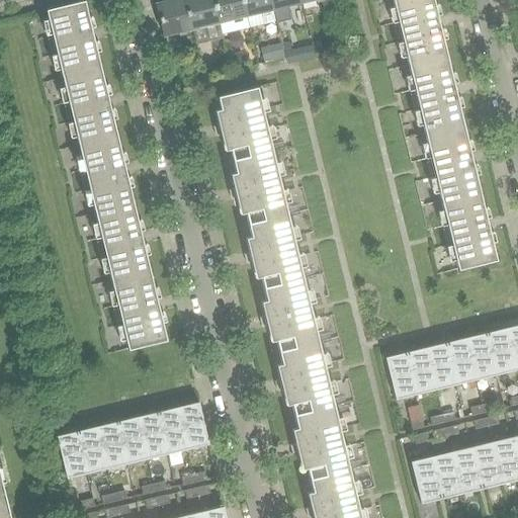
[(62,78),(100,68),(83,0),(45,10),(62,78)]
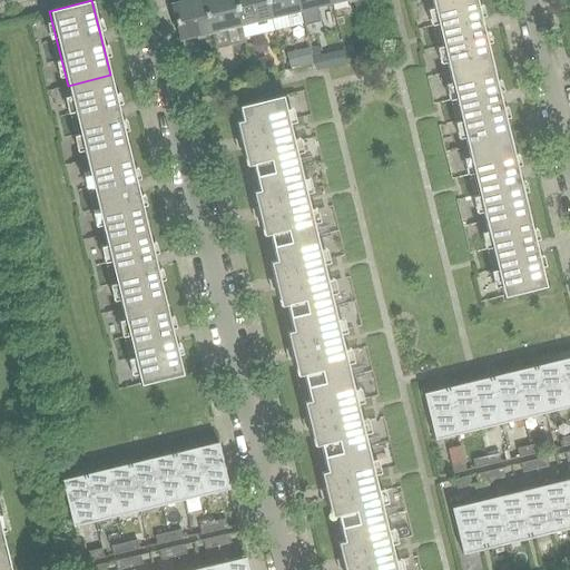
[(210,32),(202,0),(188,0),(170,5),(179,40),(210,32)]
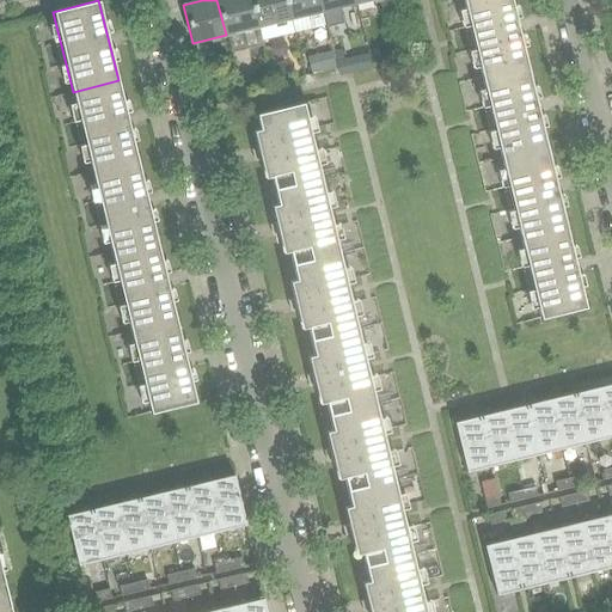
[(216,0),(226,35),(258,28),(251,0),(216,0)]
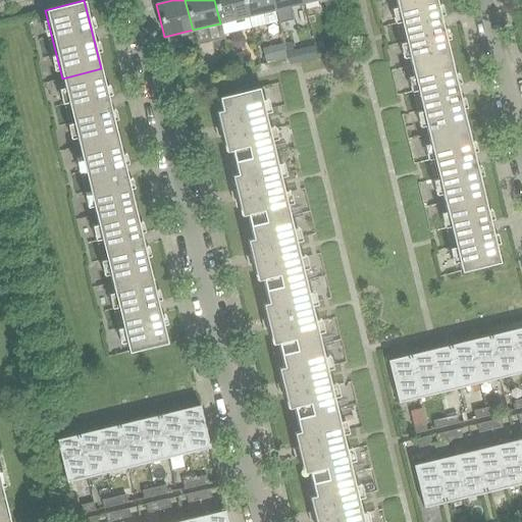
[(214,0),(220,23),(248,16),(244,0),(214,0)]
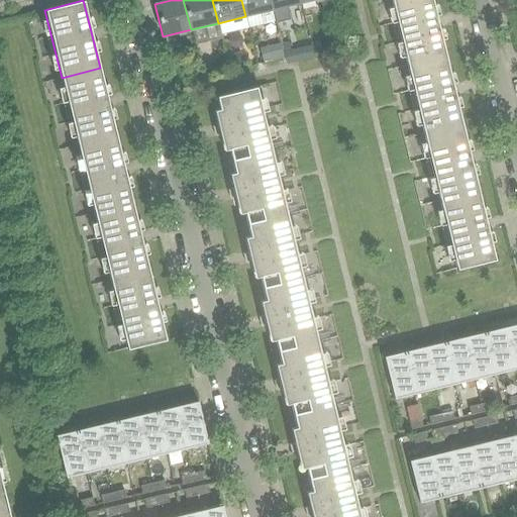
[(241,0),(245,16),(273,10),(270,0),(241,0)]
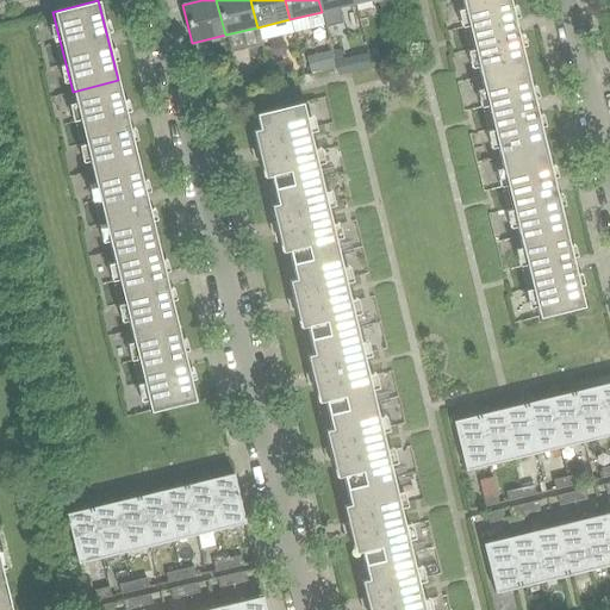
[(318,0),(322,12),(354,4),(353,0),(318,0)]
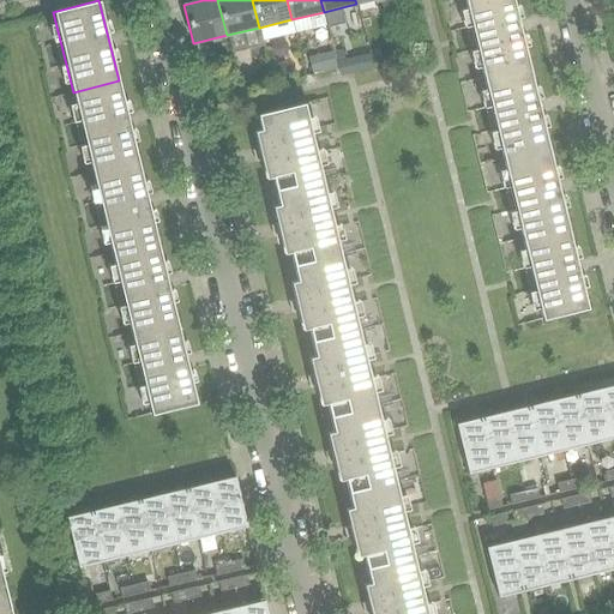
[(464,0),(483,78),(528,67),(511,0),(464,0)]
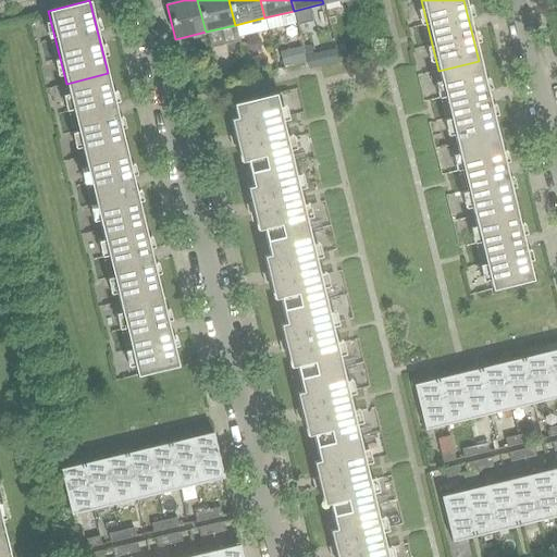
[(291,50),(280,52),(283,67),(294,64),(291,50)]
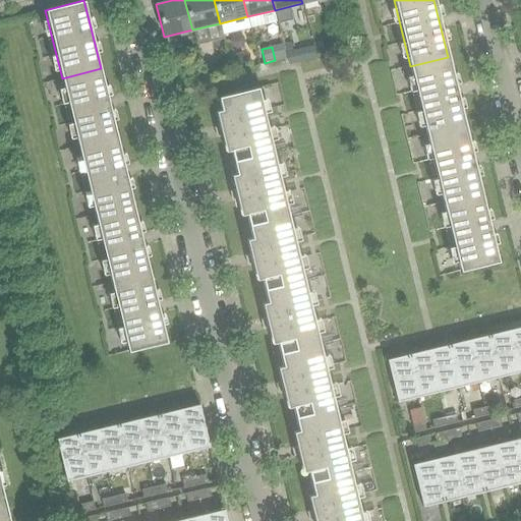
[(307,61),(315,59),(312,47),(303,49),(307,61)]
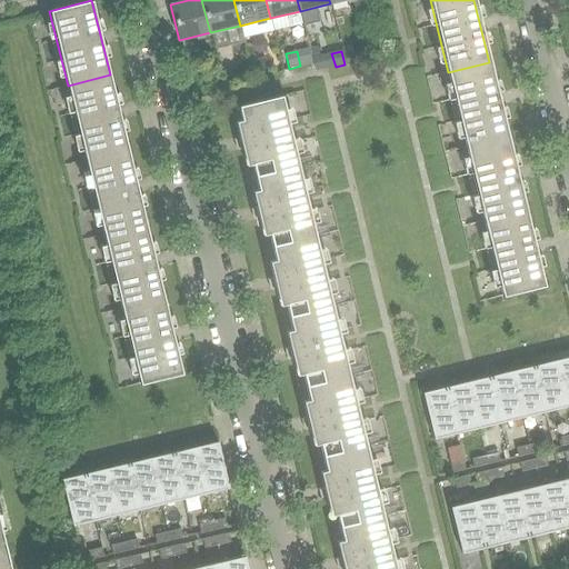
[(448,72),(466,148),(507,138),(489,62),(448,72)]
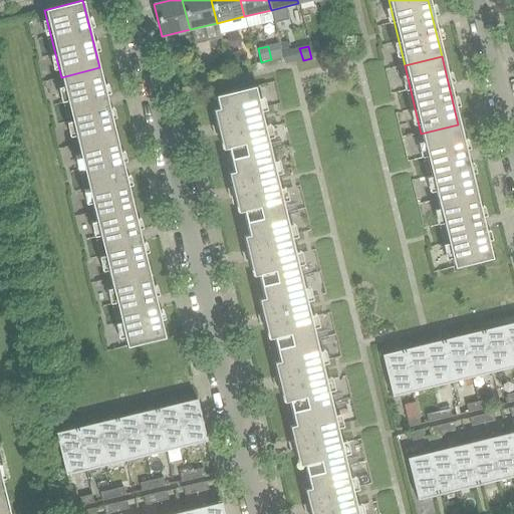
[(115,135),(99,67),(61,77),(77,145),(115,135)]
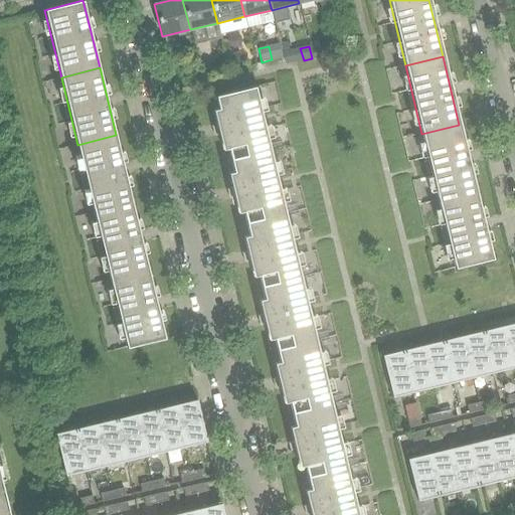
[(230,160),(270,151),(254,88),(215,97),(230,160)]
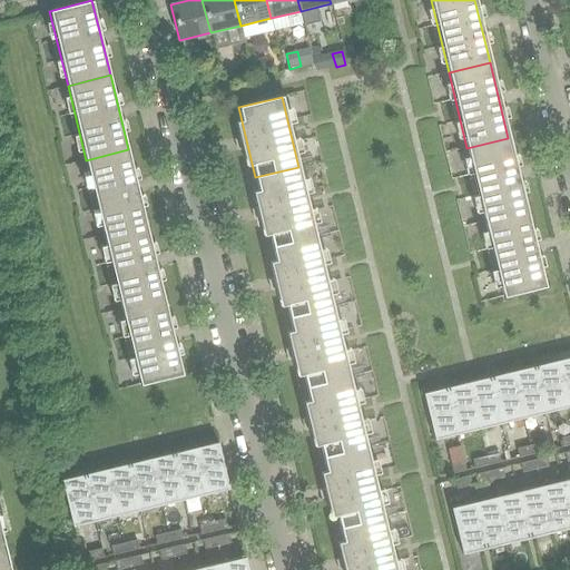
[(467,148),(484,223),(526,213),(508,138),(467,148)]
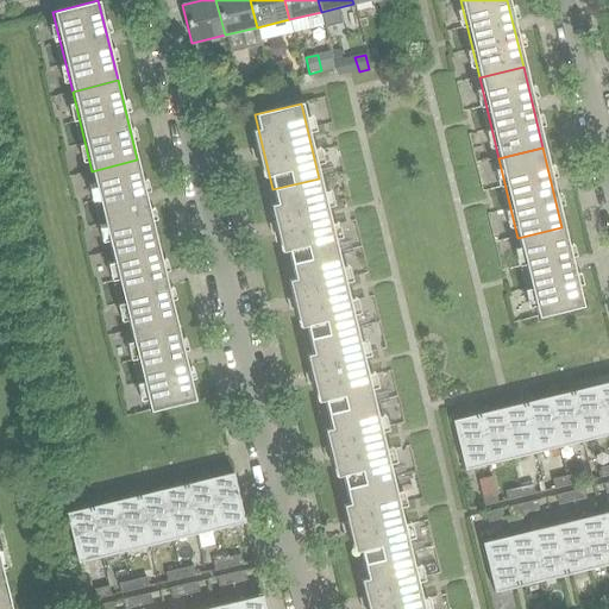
[(156,240),(137,159),(92,171),(112,251),(156,240)]
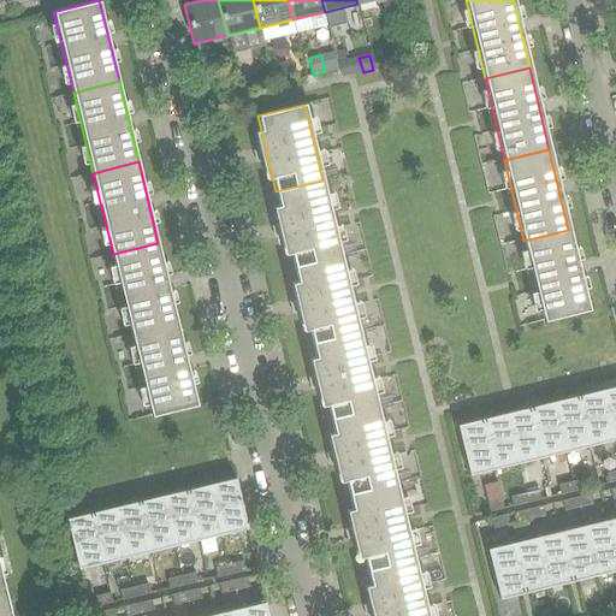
[(276,191),(294,267),(341,256),(323,181),(276,191)]
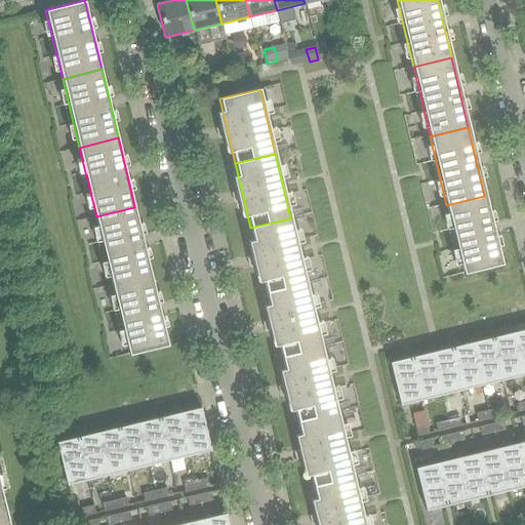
[(501,265),(484,196),(446,205),(462,274),(501,265)]
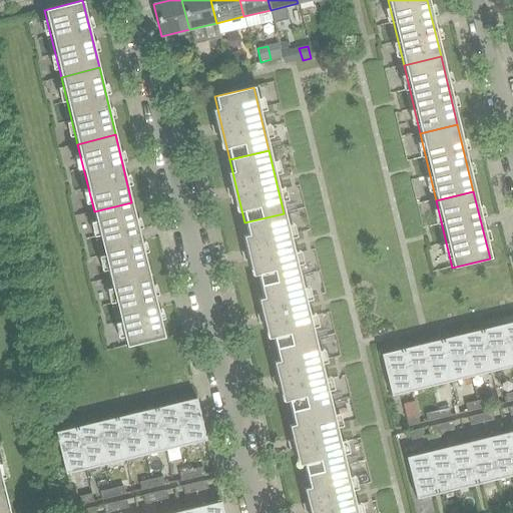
[(94,211),(110,279),(148,270),(131,202),(94,211)]
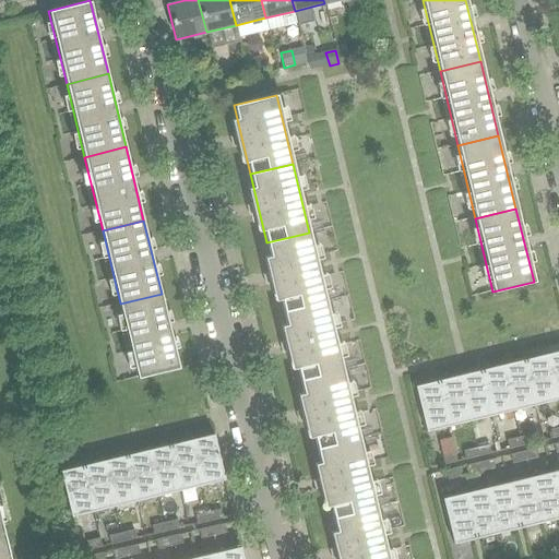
[(325,301),(309,233),(266,242),(283,311),(325,301)]
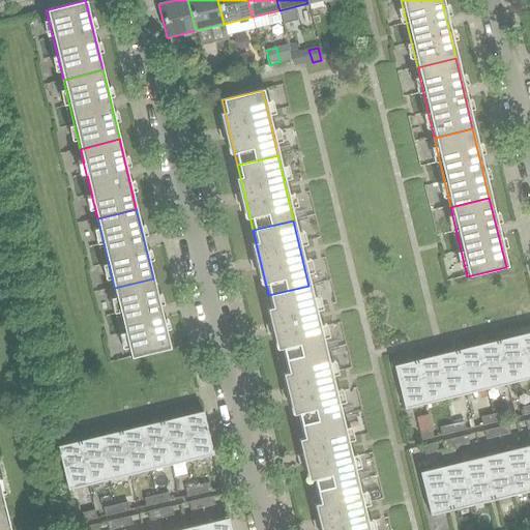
[(170,348),(153,278),(114,288),(130,357),(170,348)]
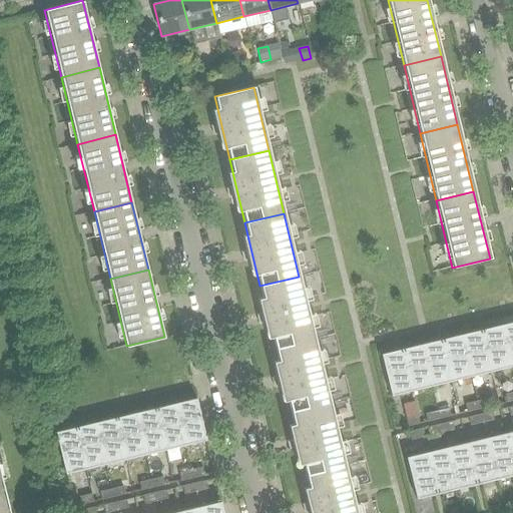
[(260,286),(275,350),(315,340),(299,277),(260,286)]
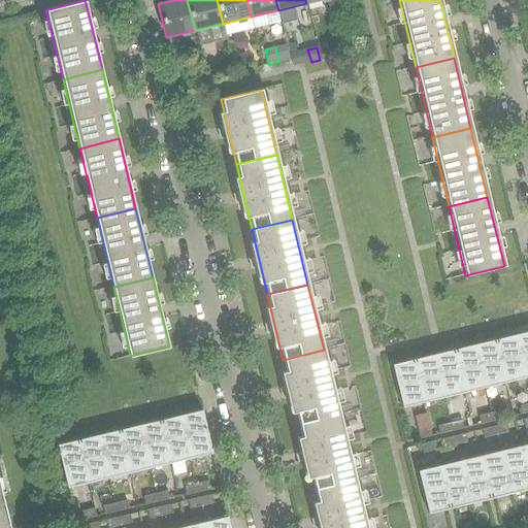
[(527,328),(516,331),(525,374),(527,373),(527,328)]
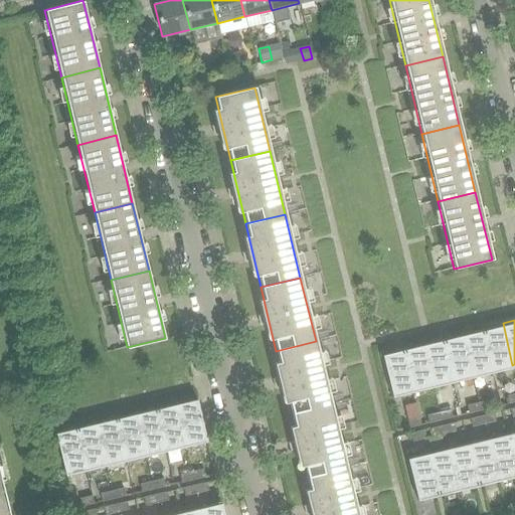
[(503,323),(483,328),(493,370),(512,365),(503,323)]
